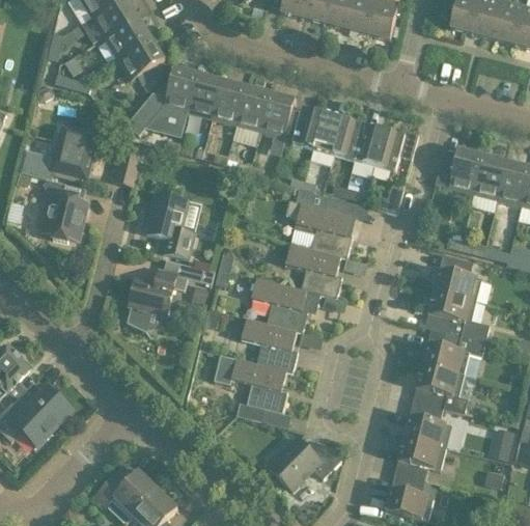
[(80,0),(90,17),(117,0),(80,0)]
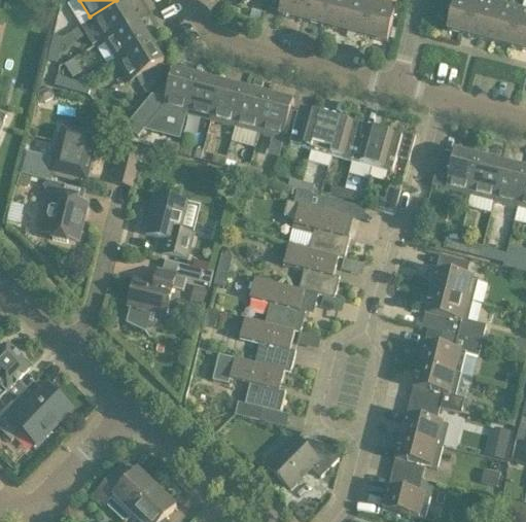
[(116,0),(90,16),(103,38),(137,18),(126,0),(116,0)]
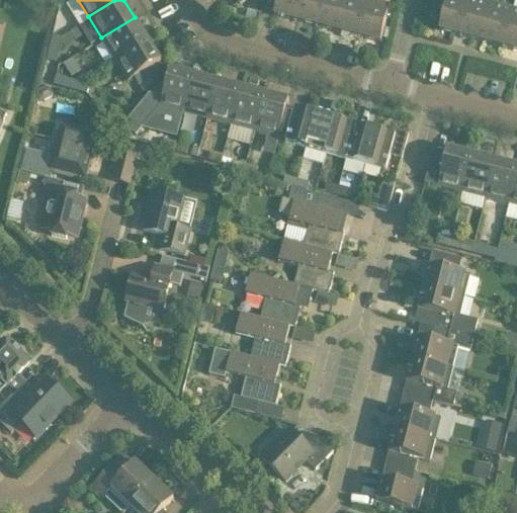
[(294,17),(298,0),(275,0),(272,12),(294,17)]
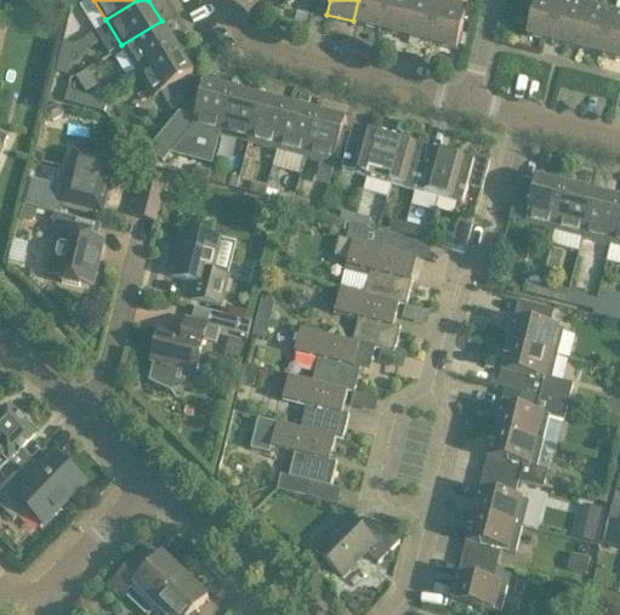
[(358,0),(353,21),(379,27),(385,0),(358,0)]
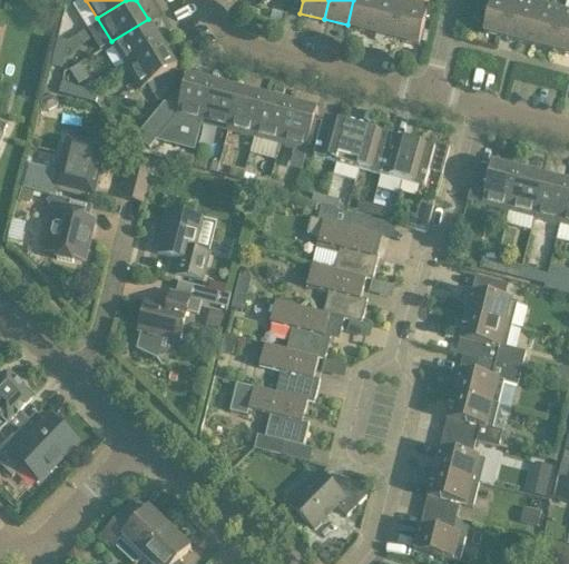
[(353,0),(347,25),(370,31),(378,0),(353,0)]
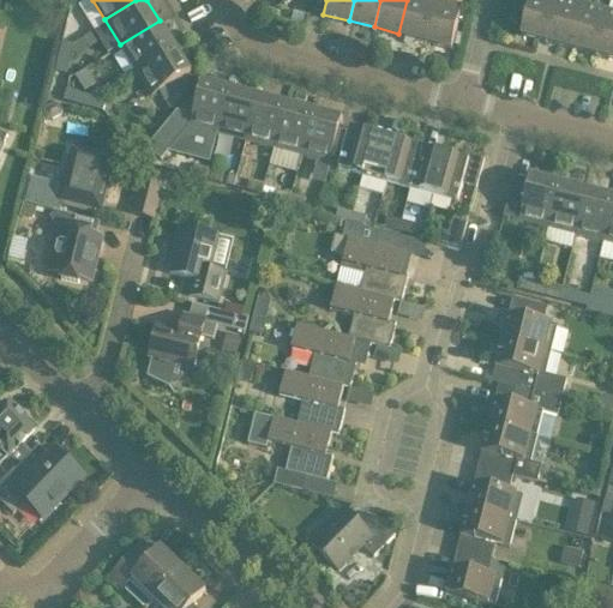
[(407,0),(398,34),(424,40),(434,0),(407,0)]
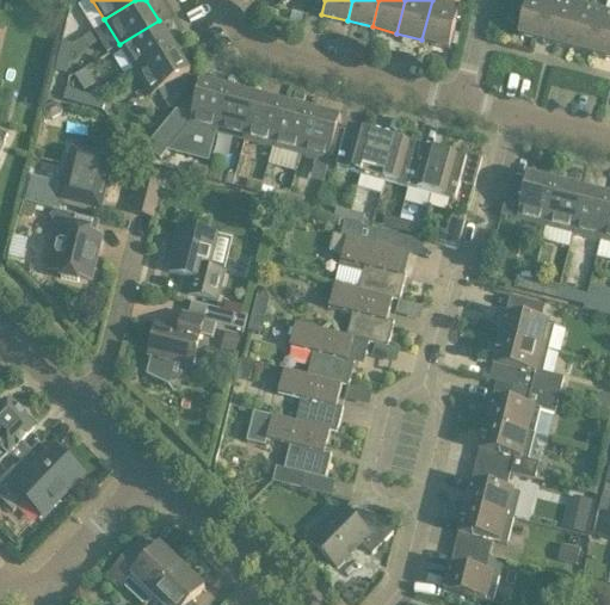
[(432,0),(421,39),(448,45),(458,1),(454,0),(432,0)]
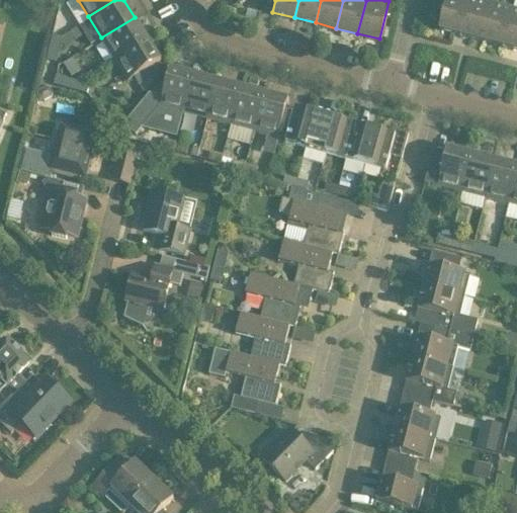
[(459,32),(467,0),(444,0),(438,26),(459,32)]
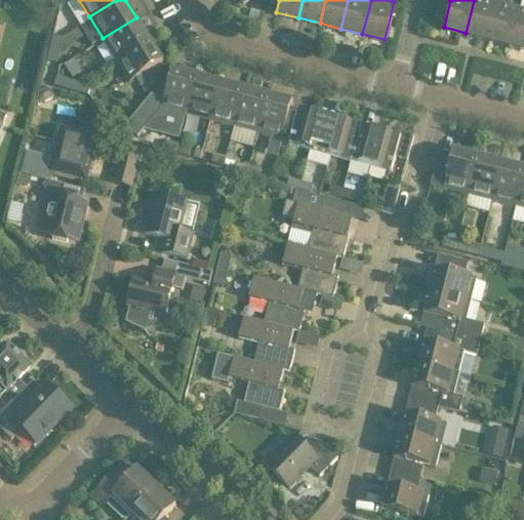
[(474,0),(466,33),(487,38),(497,0),(474,0)]
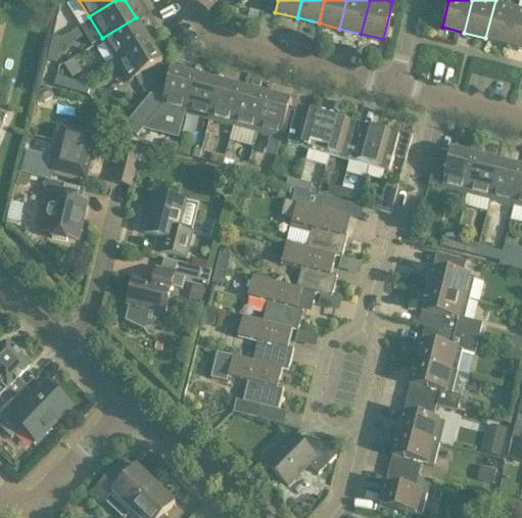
[(495,0),(485,38),(507,43),(516,5),(495,0)]
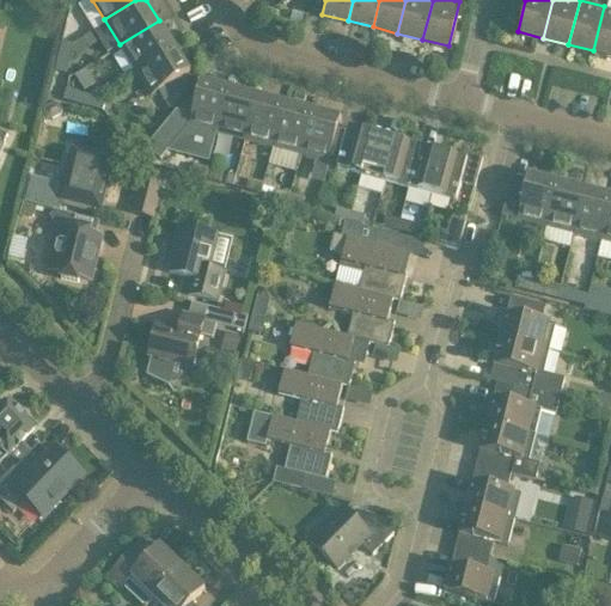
[(610,7),(604,6),(593,50),(610,55),(610,7)]
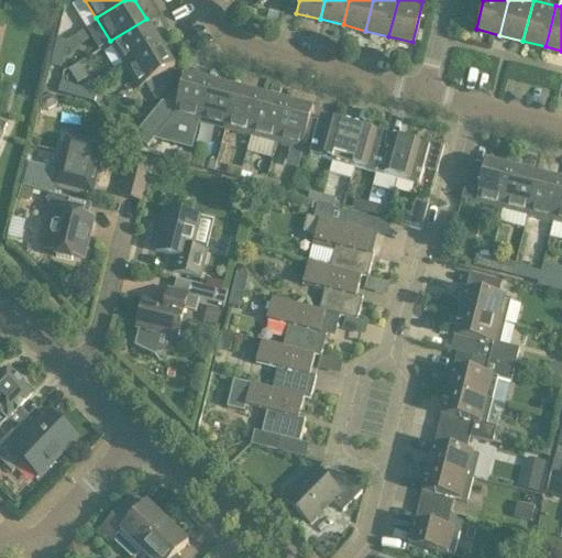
[(123,63),(160,41),(146,19),(110,41),(123,63)]
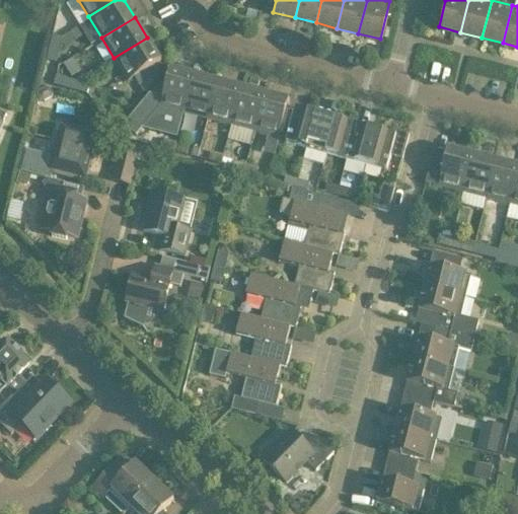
[(63,35),(61,34),(60,38),(63,44),(68,41),(69,42),(81,33),(76,26),(63,35)]
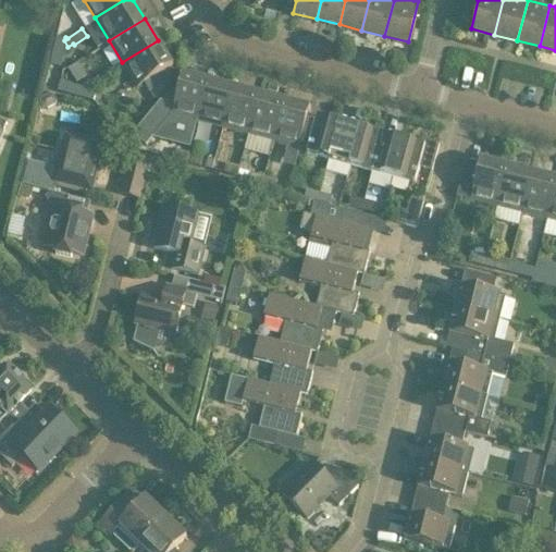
[(64,40),(65,37),(56,35),(52,48),(62,50),(64,40)]
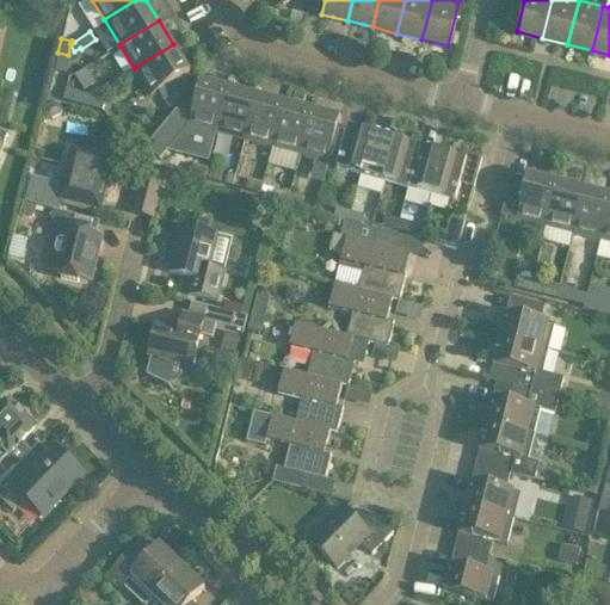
[(149,93),(158,88),(164,99),(186,85),(179,74),(189,69),(173,44),(134,68),(149,93)]
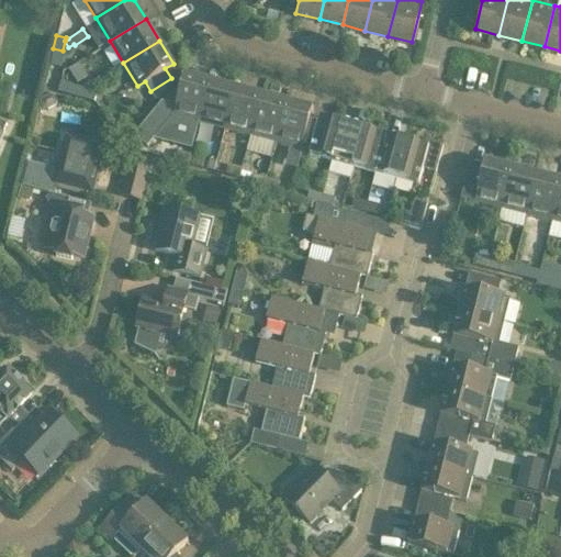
[(59,65),(63,51),(53,48),(51,63),(59,65)]
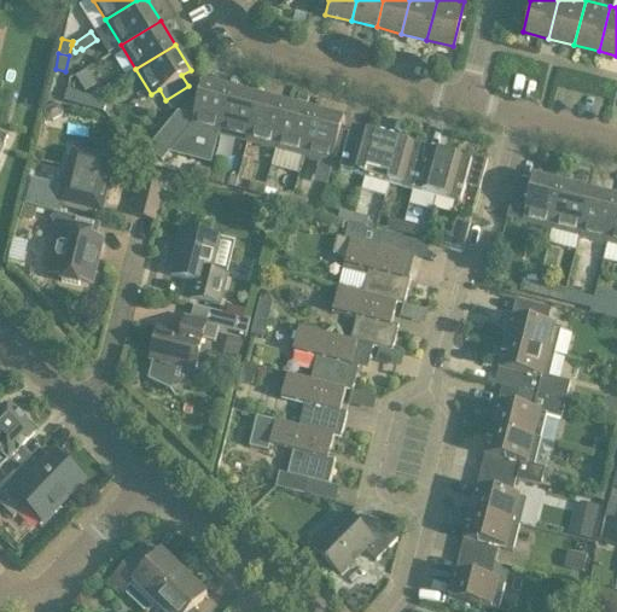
[(74,75),(82,89),(94,82),(86,68),(74,75)]
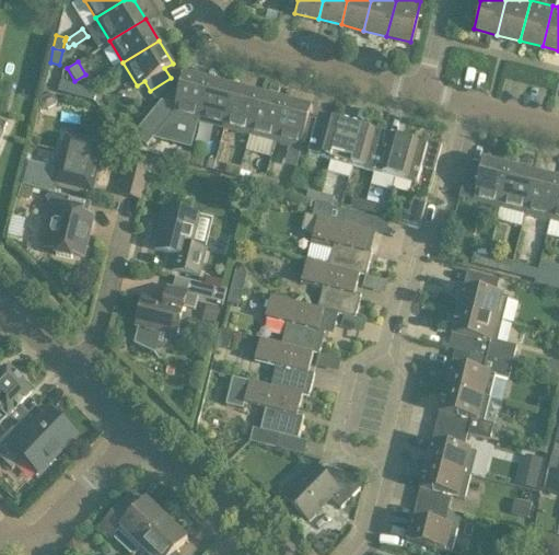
[(172,112),(198,118),(209,78),(183,71),(172,112)]
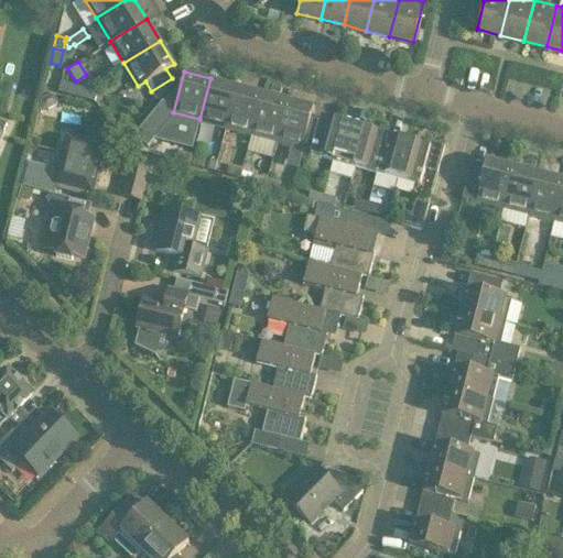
[(210,78),(199,119),(225,126),(236,85),(210,78)]
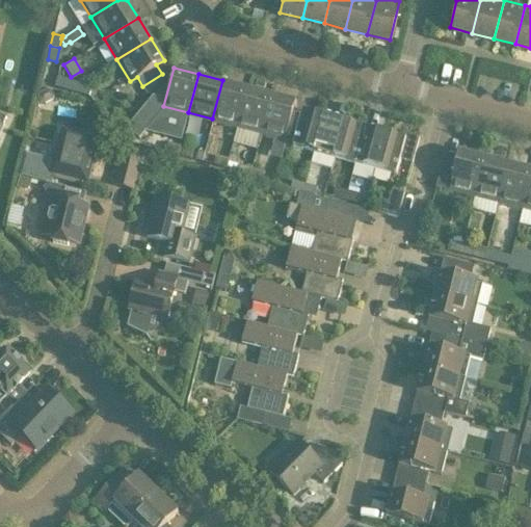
[(67,87),(70,78),(56,75),(54,83),(67,87)]
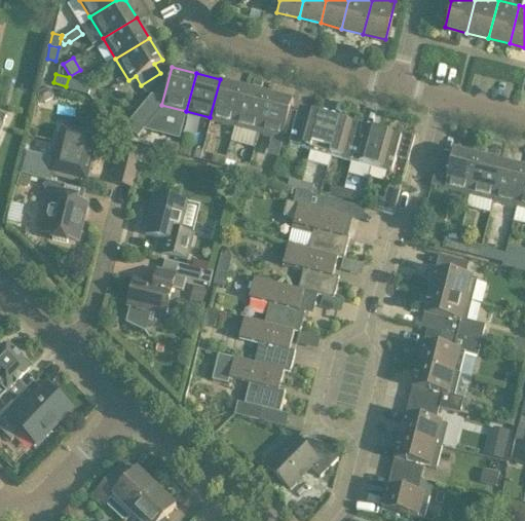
[(81,81),(69,77),(66,86),(78,90),(81,81)]
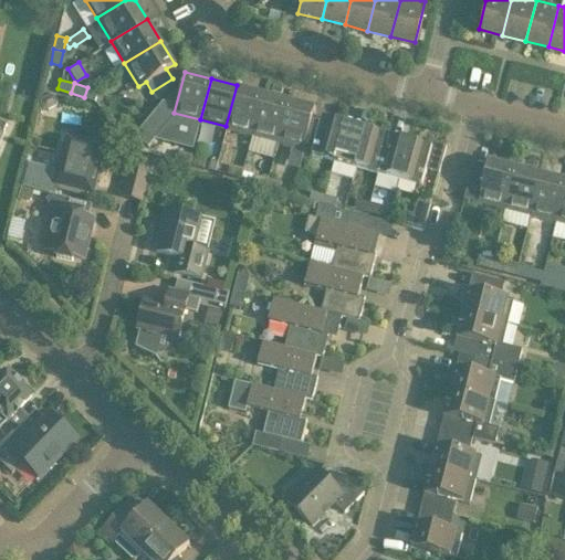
[(237,85),(226,126),(251,133),(262,92),(237,85)]
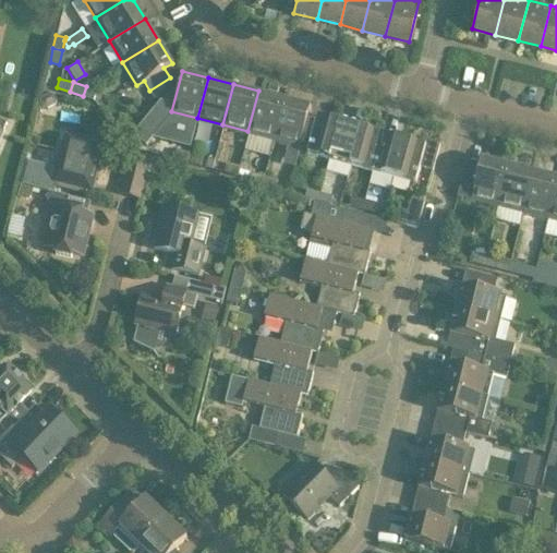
[(258,91),(247,131),(273,139),(283,98),(258,91)]
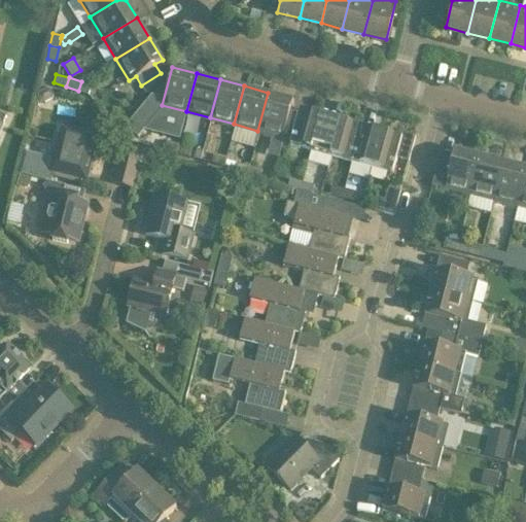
[(38,90),(37,95),(39,99),(44,100),(51,97),(53,92),(51,88),(46,87),(38,90)]
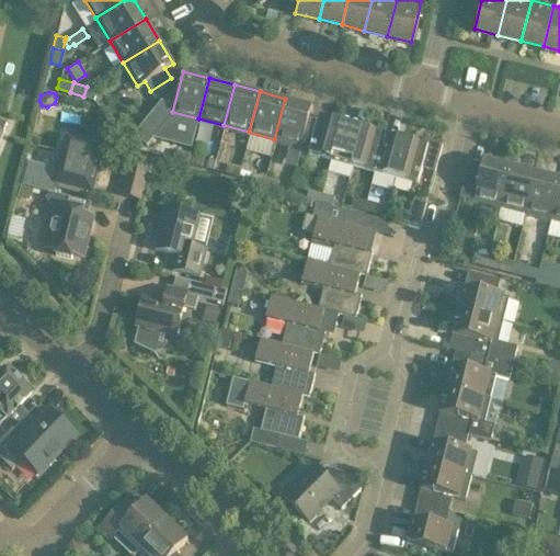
[(311,105),(285,99),(274,139),(289,143),(286,157),(297,159),(311,105)]
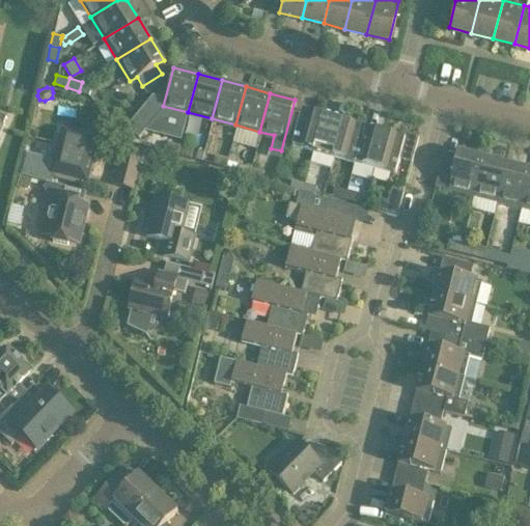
[(312,149),(322,114),(301,108),(291,144),(312,149)]
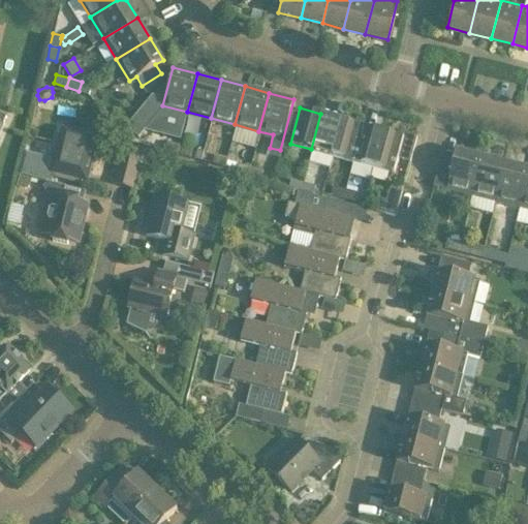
[(320,114),(311,149),(332,154),(341,119),(320,114)]
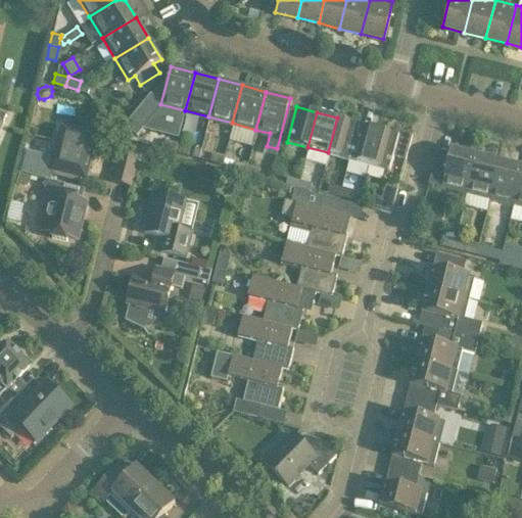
[(337,118),(328,152),(347,158),(358,123),(337,118)]
